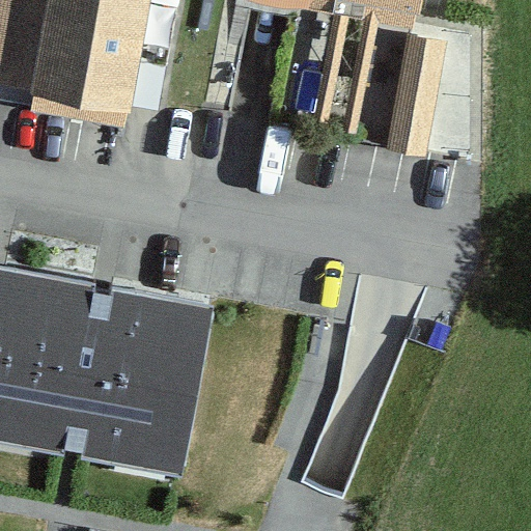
[(0,73),(148,95),(155,51),(186,55),(193,0),(3,0),(0,22),(0,73)]
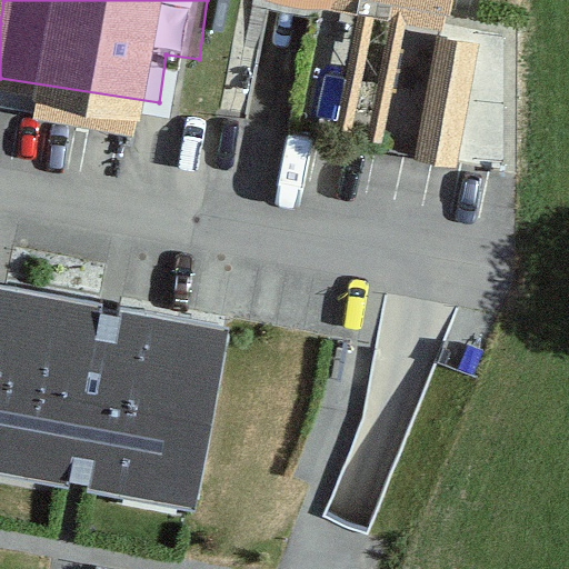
[(465,0),(275,0),(275,5),(333,15),(336,0),(355,0),(461,19),(465,0)]
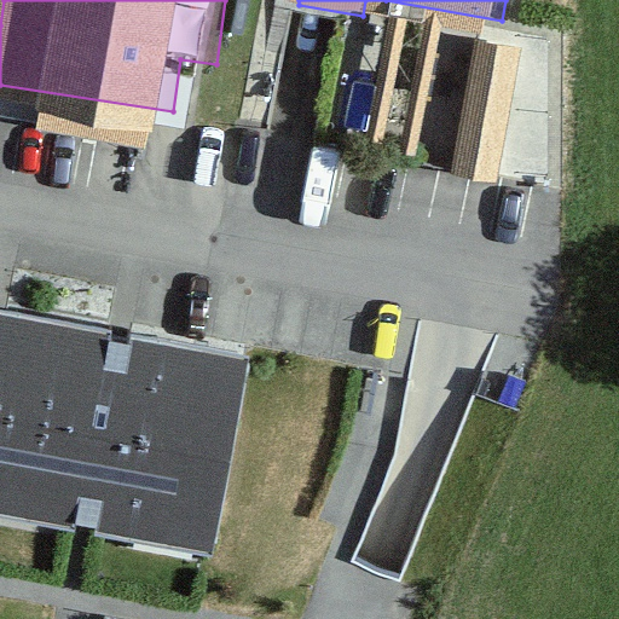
[(498,165),(514,29),(469,23),(453,158),(498,165)]
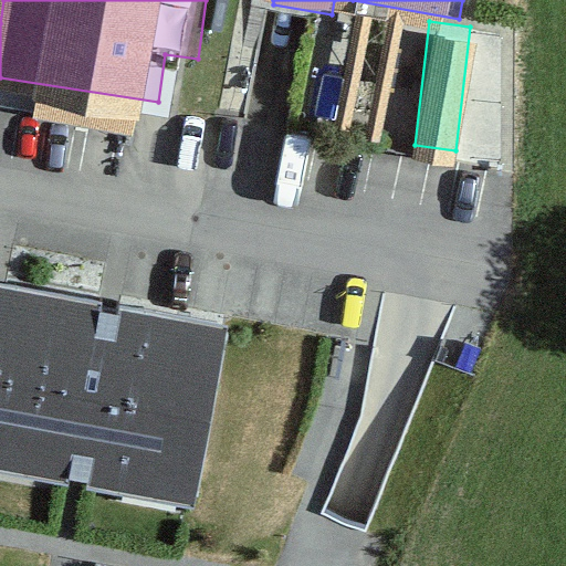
[(504,148),(499,27),(463,28),(470,149),(504,148)]
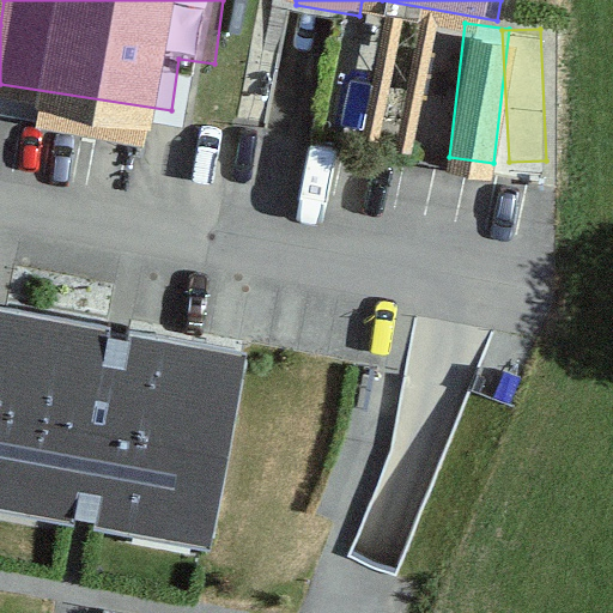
[(249,346),(0,301),(0,507),(212,546),(249,346)]
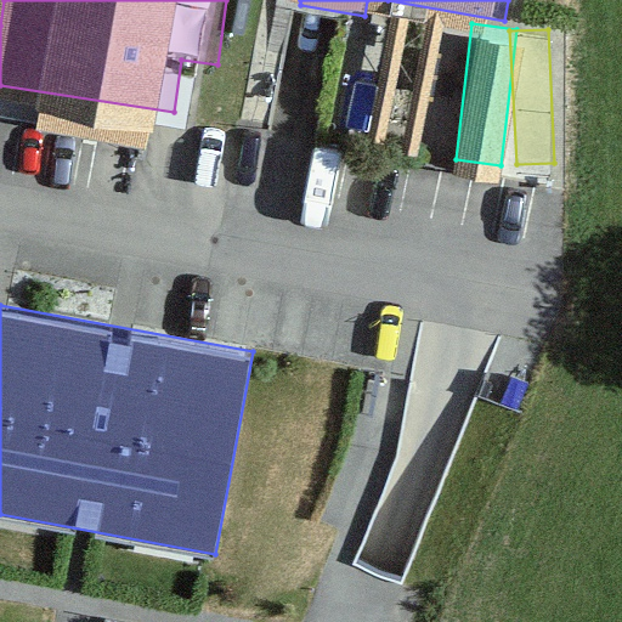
All buildings are outlined.
